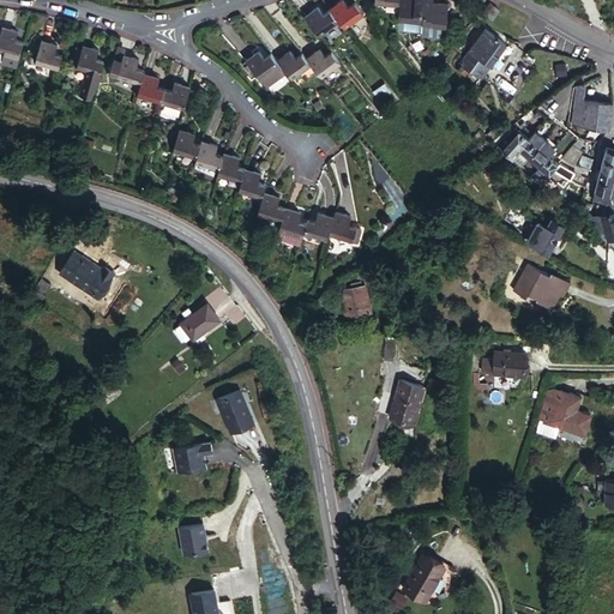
[(337,22),(342,29),(365,12),(356,1),(348,6),(342,0),(339,0),(327,10),(337,22)]
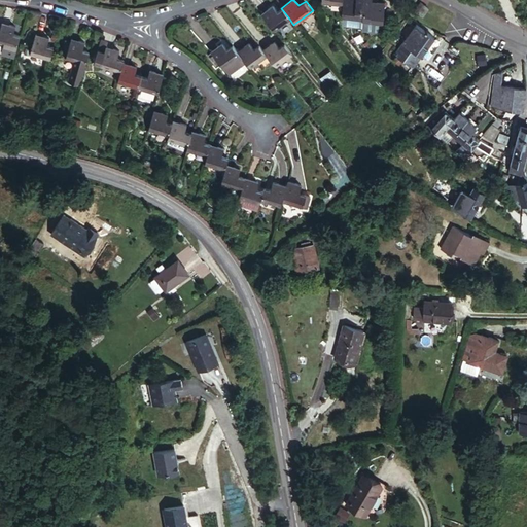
[(338,0),(339,2),(339,16),(358,16),(358,0),(338,0)]
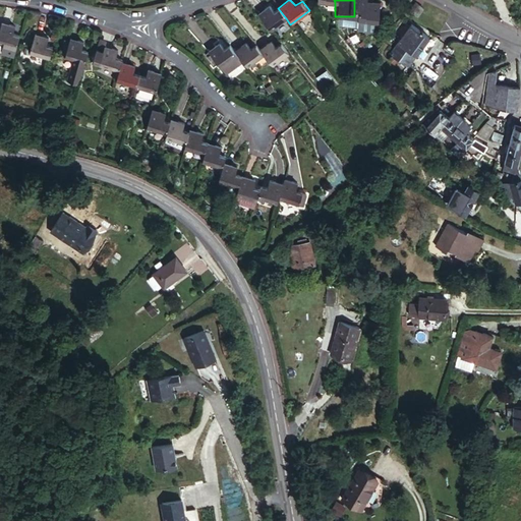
[(354,0),(354,16),(354,19),(354,29),(370,29),(372,27),(372,20),(374,20),(374,0),(354,0)]
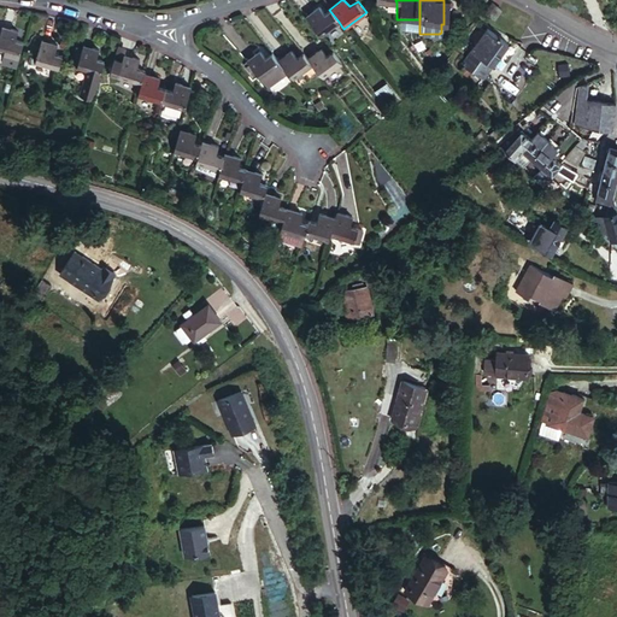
[(495,19),(501,11),(492,5),(487,12),(495,19)]
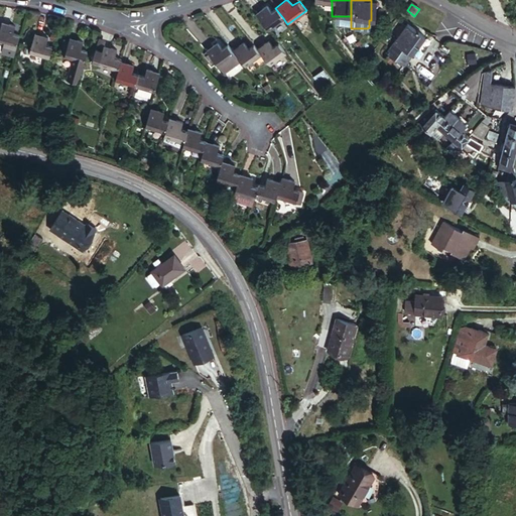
[(266,31),(283,18),(275,8),(271,11),(267,5),(254,16),(266,31)]
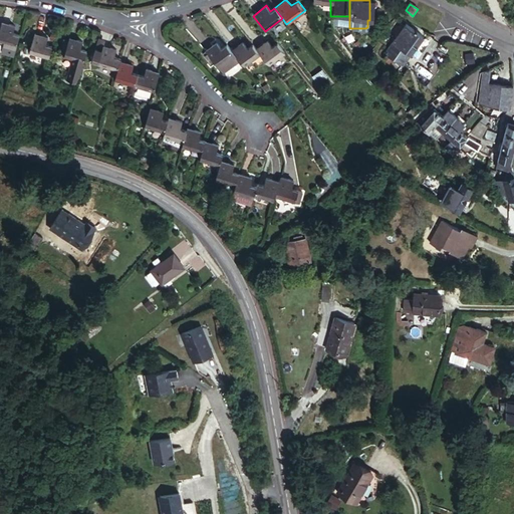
[(0,43),(14,48),(18,37),(11,35),(13,28),(0,24),(0,43)]
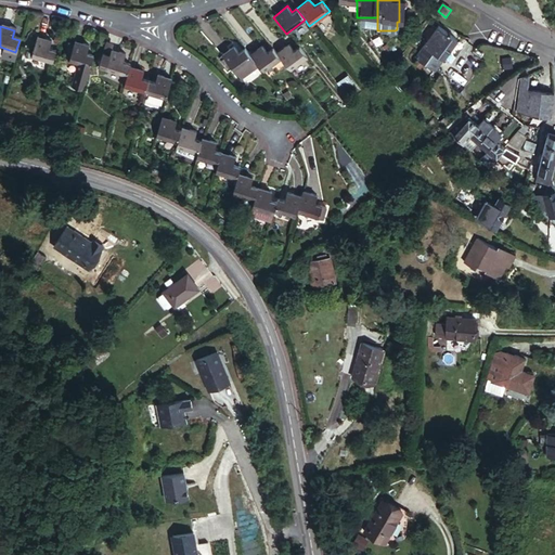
[(439,28),(414,66),(433,77),(436,72),(437,73),(457,40),(439,28)]
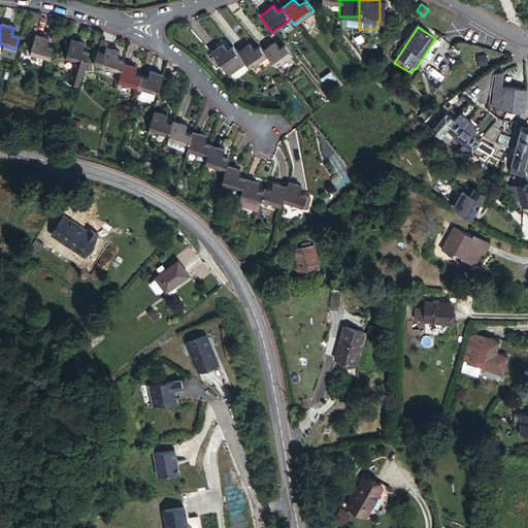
[(47,65),(52,53),(45,52),(47,43),(33,39),(27,59),(47,65)]
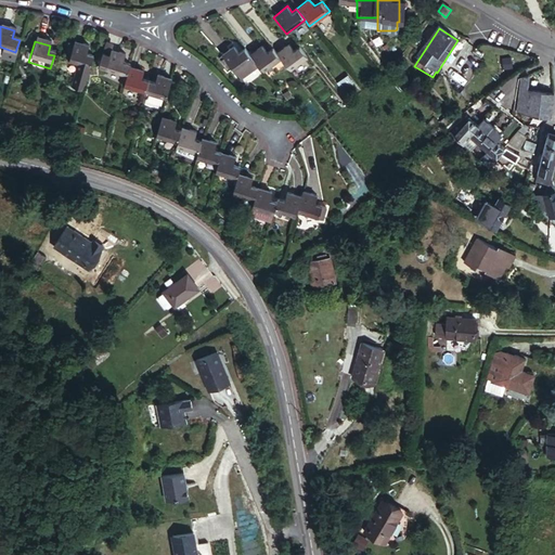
[(81,93),(92,56),(87,54),(89,49),(73,43),(72,47),(72,49),(67,61),(67,63),(77,66),(71,89),(81,93)]
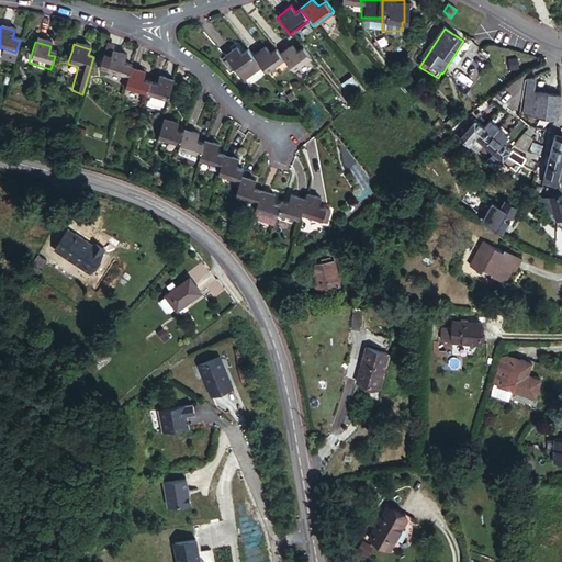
[(105,60),(108,54),(110,47),(103,45),(99,58),(105,60)]
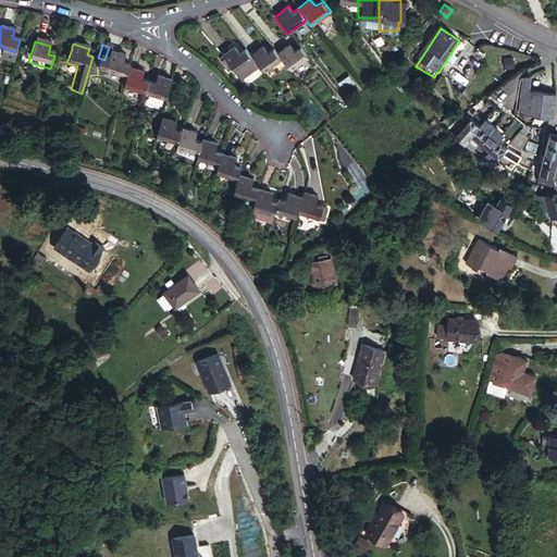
[(257,66),(261,73),(279,60),(274,54),(271,49),(267,53),(260,46),(248,56),(251,60),(257,66)]
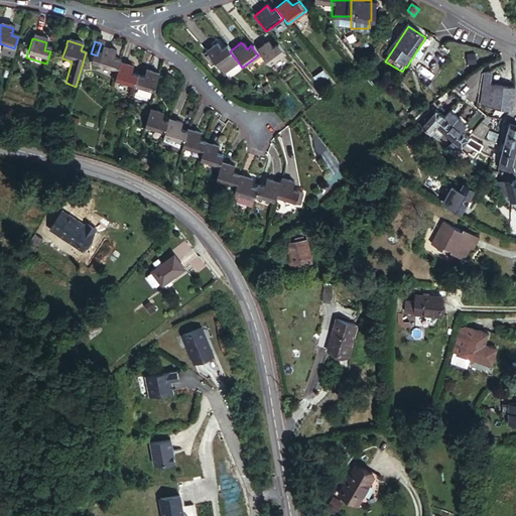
[(267,67),(283,54),(274,42),(269,46),(265,42),(254,50),(258,55),(267,67)]
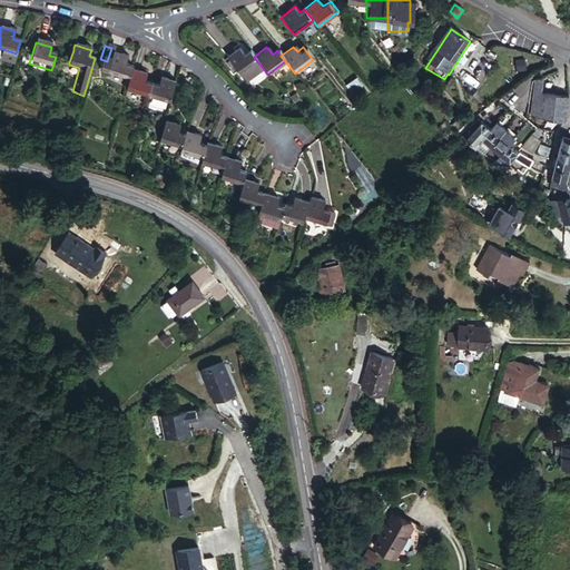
[(74,50),(68,49),(65,60),(69,62),(74,50)]
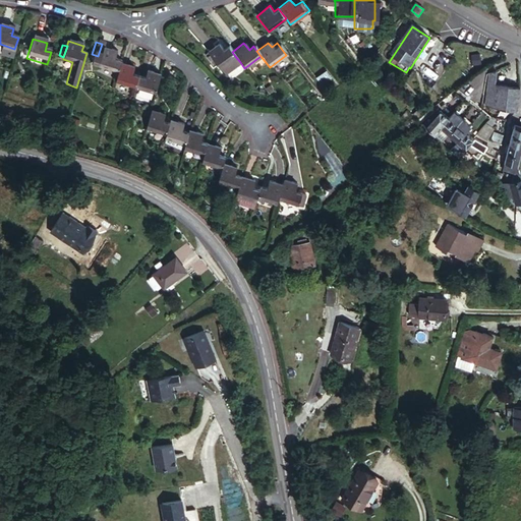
[(232,52),(228,47),(223,51),(218,45),(207,53),(208,55),(214,63),(218,69),(235,56),(232,52)]
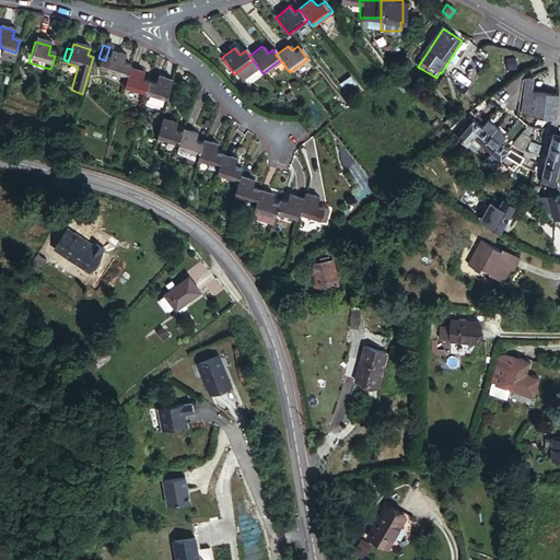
[(127,72),(128,68),(120,66),(124,59),(107,54),(105,60),(98,58),(95,72),(120,80),(125,81),(127,72)]
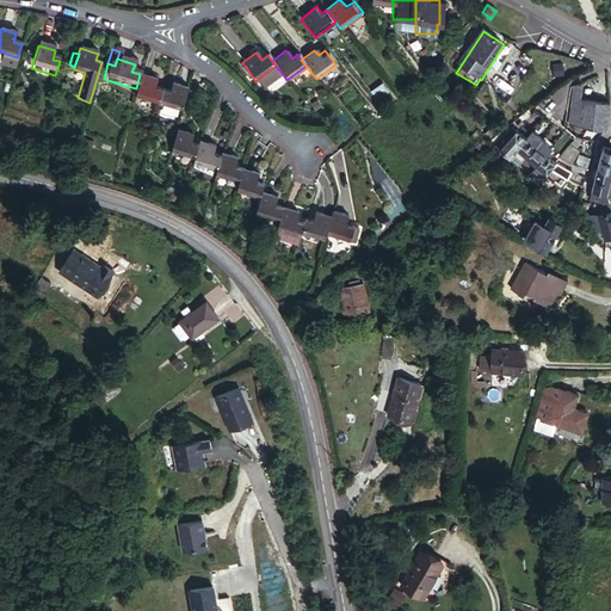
[(251,74),(244,65),(241,67),(240,68),(247,76),(251,74)]
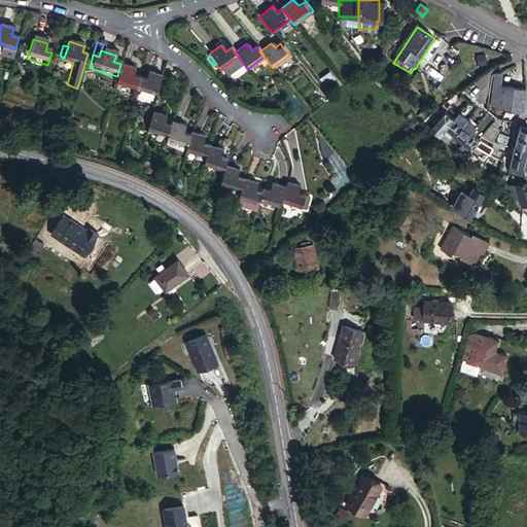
[(225,76),(243,63),(238,57),(220,70),(225,76)]
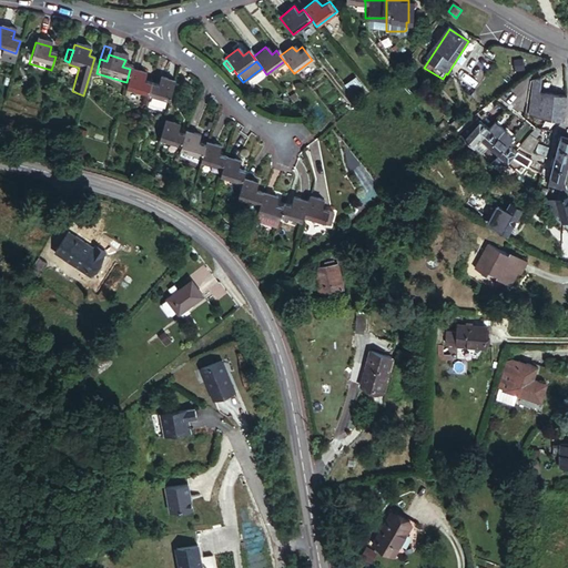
[(230,71),(223,63),(221,66),(226,73),(230,71)]
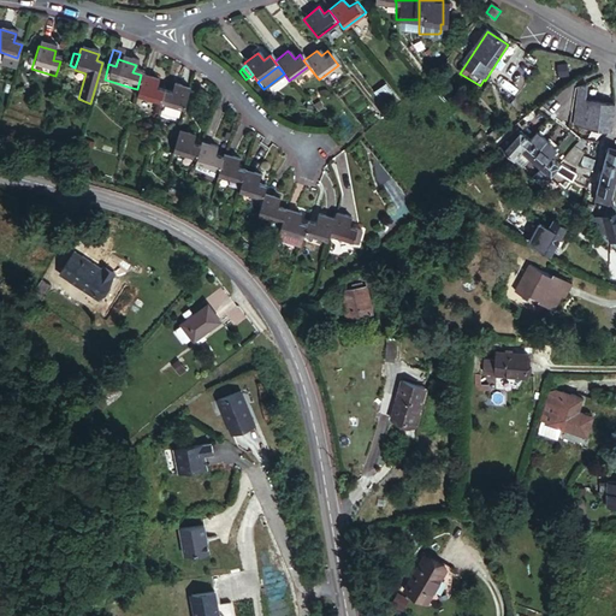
[(135,98),(132,105),(158,112),(161,99),(153,96),(157,86),(140,80),(137,89),(135,98)]
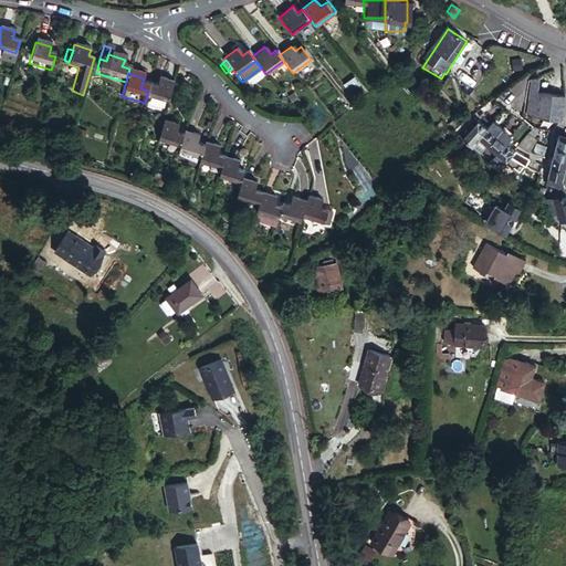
[(552,103),(553,91),(536,88),(537,77),(532,80),(527,112),(536,113),(538,102),(552,103)]
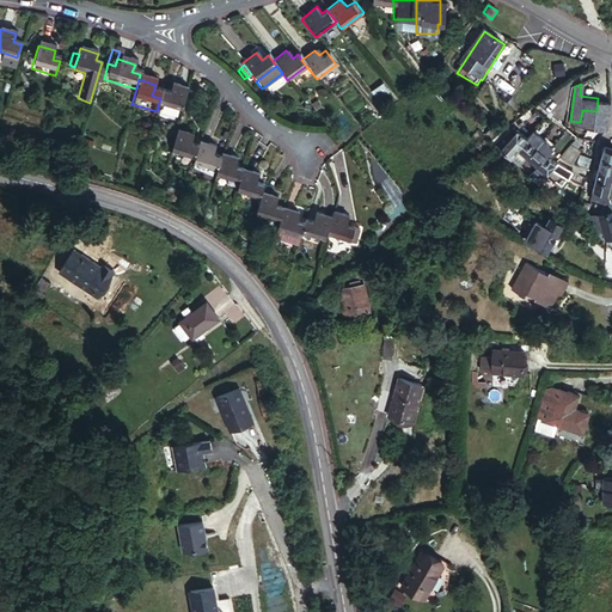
[(160,98),(157,111),(179,118),(187,95),(169,90),(166,101),(160,98)]
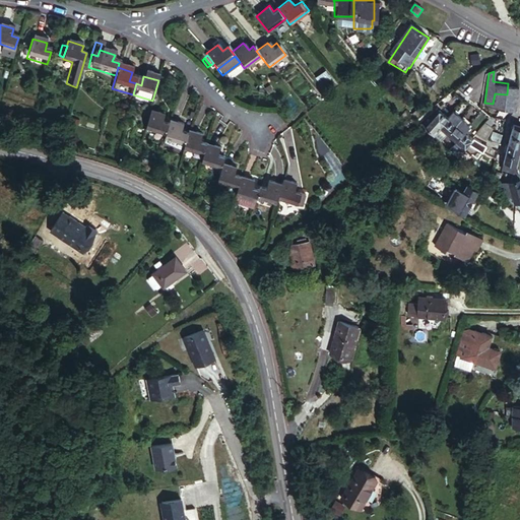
[(517,96),(518,85),(508,83),(507,94),(517,96)]
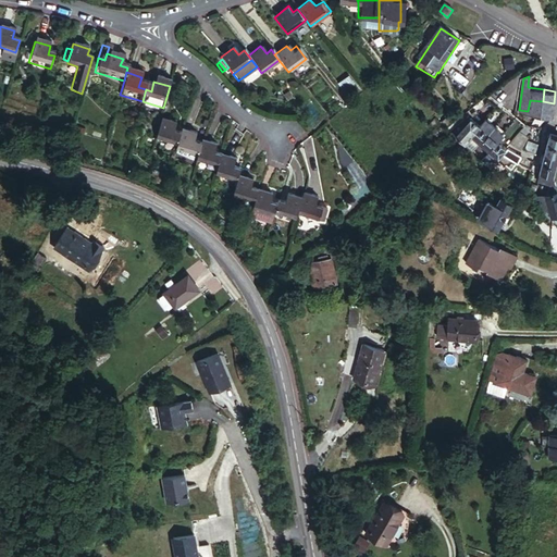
[(541,113),(543,101),(530,100),(528,111),(541,113)]
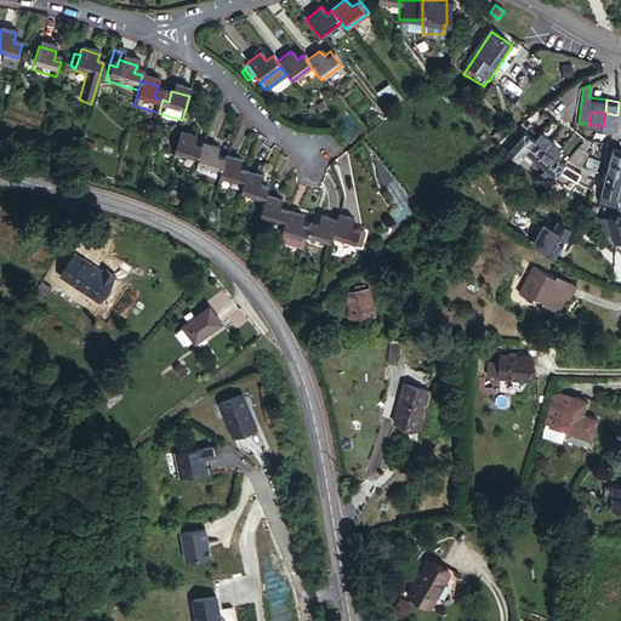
[(614,129),(617,115),(605,113),(603,126),(614,129)]
